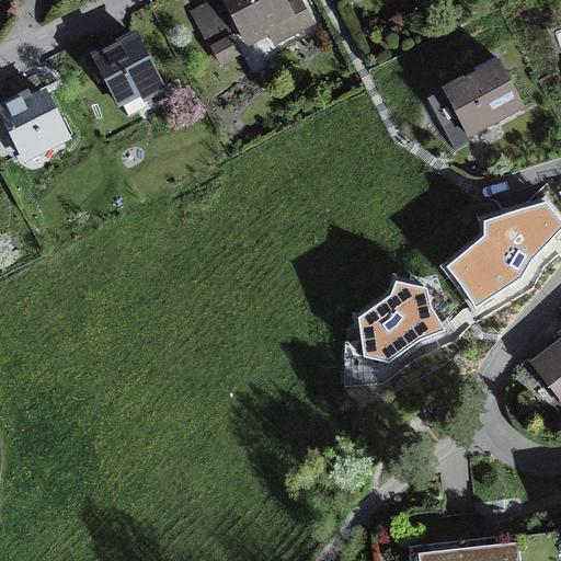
[(218,0),(193,14),(212,48),(220,64),(240,53),(232,37),(242,32),(249,44),(268,34),(274,44),(311,24),(299,1),(286,8),(282,0),(218,0)]
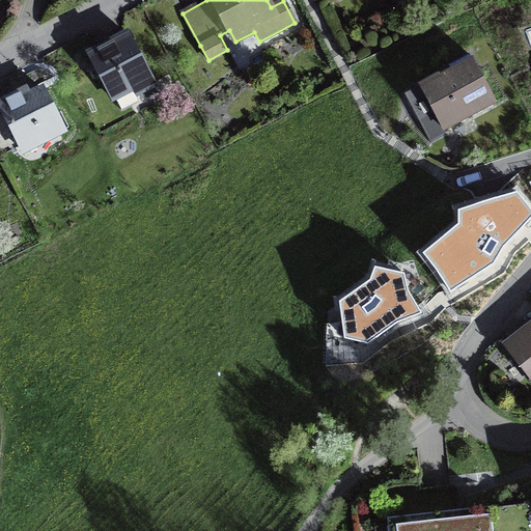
[(397,0),(396,8),(401,9),(414,4),(415,0),(397,0)]
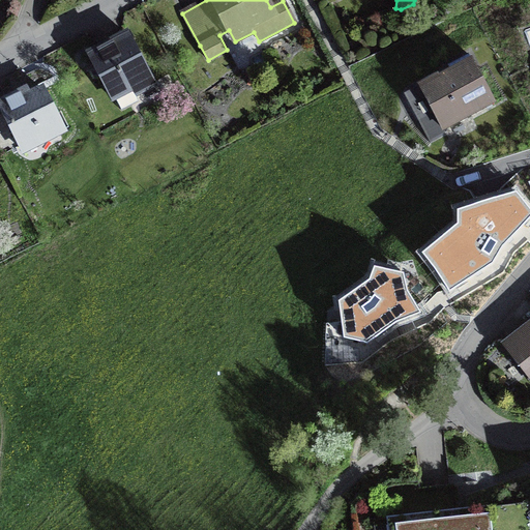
[(154,83),(128,34),(90,55),(113,96),(115,96),(121,109),(139,99),(136,93),(154,83)]
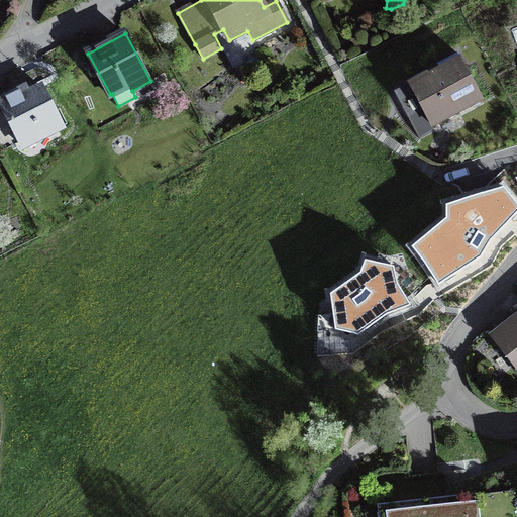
[(411,86),(432,125),(482,99),(460,59),(457,53),(437,64),(438,67),(440,70),(411,86)]
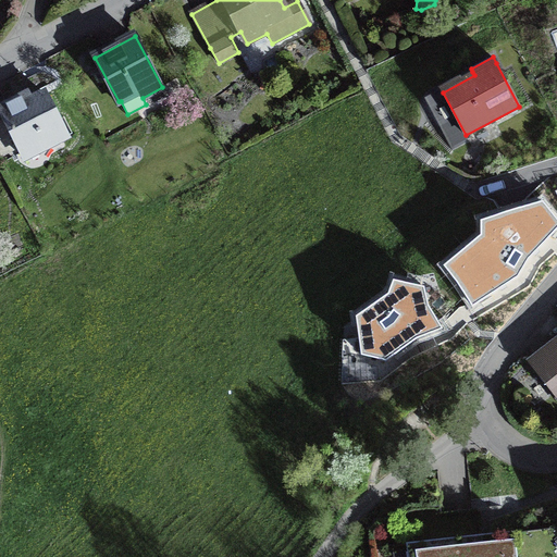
[(45,147),(67,136),(46,94),(25,103),(22,98),(0,109),(3,115),(0,116),(0,162),(41,141),(45,147)]
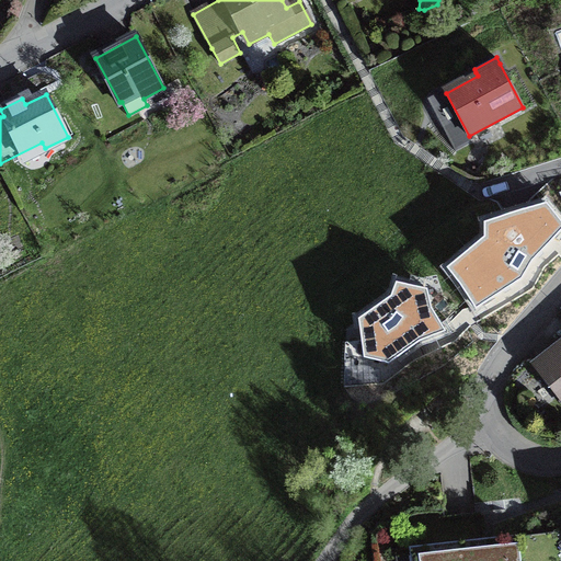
[(458,284),(476,309),(523,278),(533,262),(539,254),(560,231),(560,220),(547,203),(517,213),(484,222),(483,237),(447,268),(458,284)]
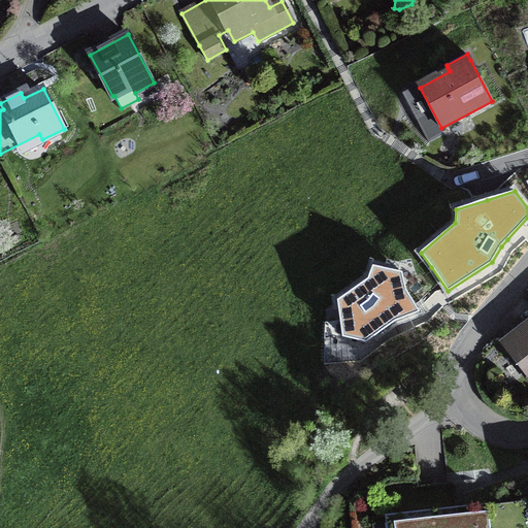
[(405,290),(402,272),(372,266),(368,278),(337,300),(342,337),(366,343),(388,327),(396,322),(420,311),(405,290)]
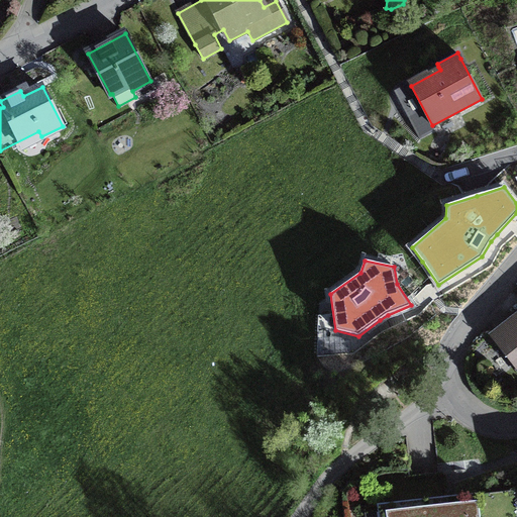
[(516,317),(515,319),(516,320),(512,324),(509,327),(506,331),(504,335),(502,340),(501,345),(516,366),(516,317)]
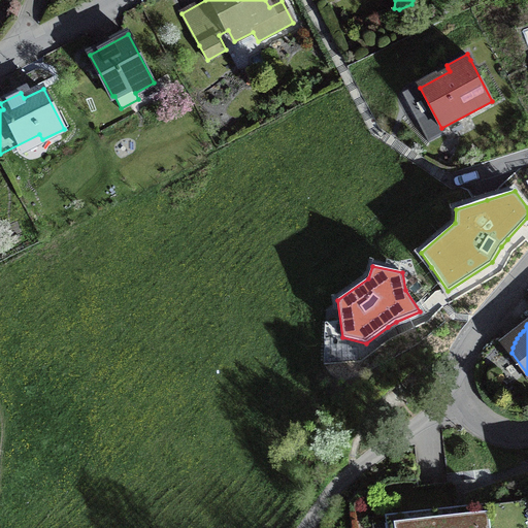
[(461,506),(386,515),(387,527),(490,527),(488,504),(461,506)]
